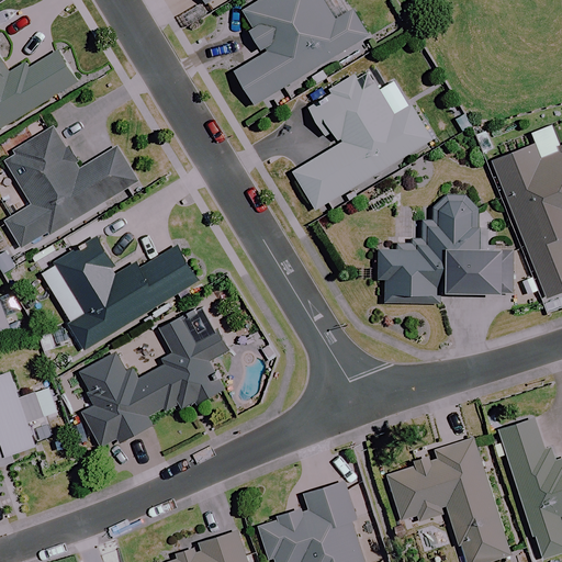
[(259,0),(240,12),(250,27),(244,32),(259,57),(233,74),(254,107),(366,36),(349,11),(345,13),(336,0),(259,0)]
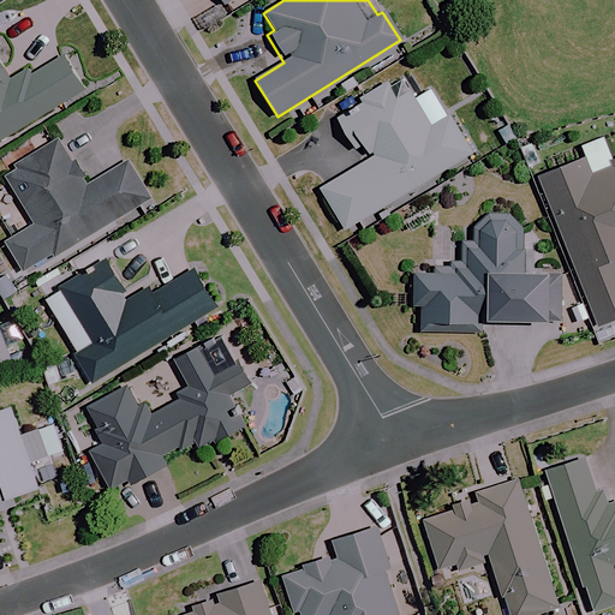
[(10,85),(0,69),(0,141),(81,94),(59,57),(10,85)]
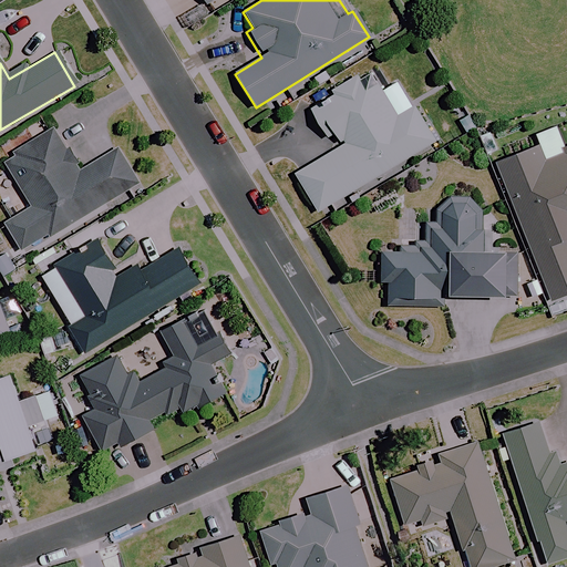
[(397,119),(368,70),(306,106),(323,136),(332,131),(341,146),(294,175),(316,214),(433,144),(412,109),(397,119)]
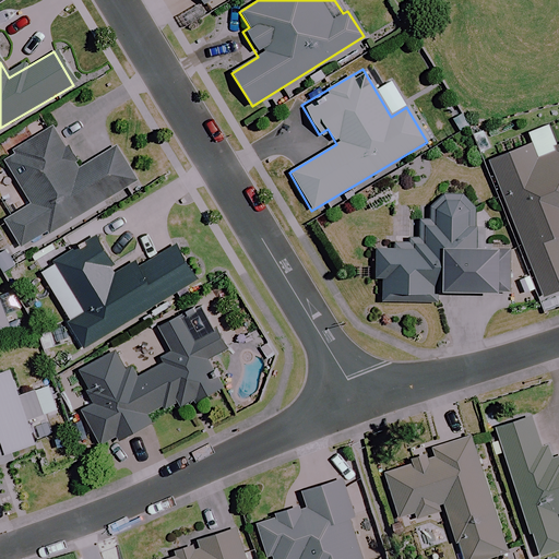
[(79,170),(50,127),(1,159),(31,205),(3,223),(21,250),(49,232),(54,239),(137,185),(113,149),(79,170)]
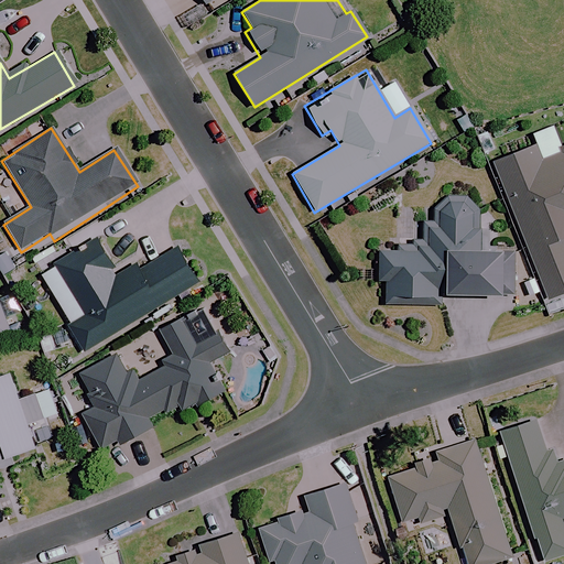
[(563,144),(540,153),(537,144),(490,162),(541,301),(563,292),(563,144)]
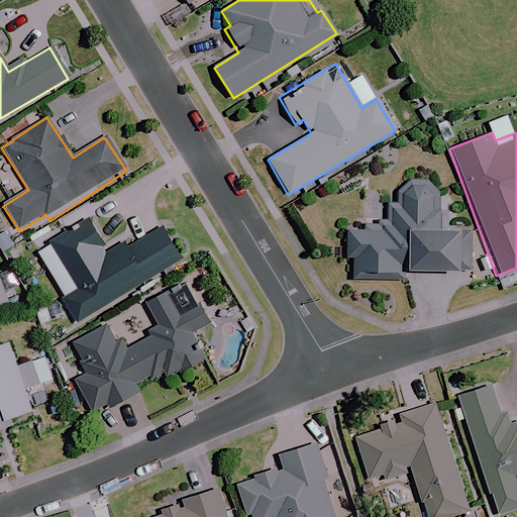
[(440,193),(427,181),(407,180),(394,193),(393,204),(384,204),(384,230),(346,230),(346,259),(354,259),(354,279),(405,280),(405,270),(469,270),(469,231),(440,231),(440,193)]
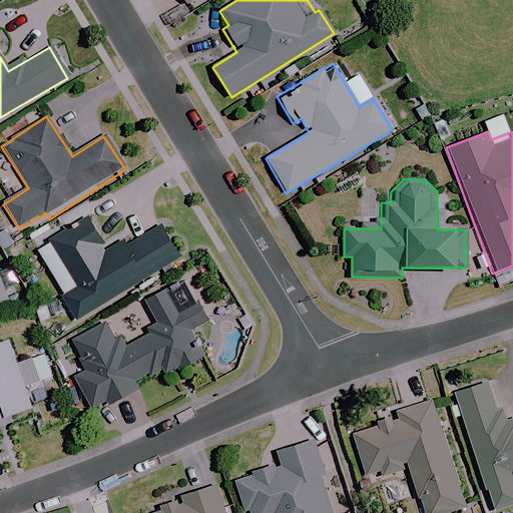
[(131,240),(126,234),(106,247),(85,214),(44,241),(73,287),(57,297),(74,324),(176,258),(155,225),(131,240)]
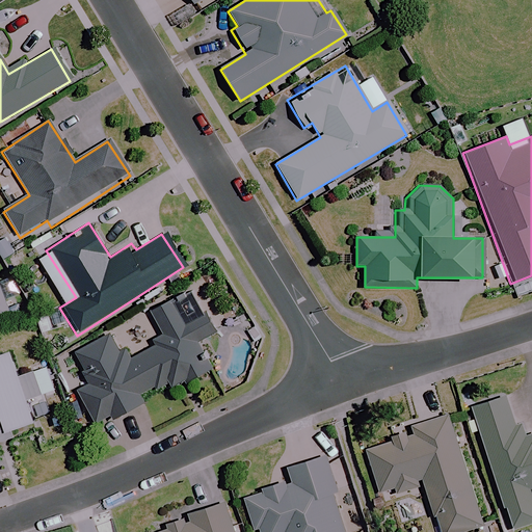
[(0,290),(0,319),(9,316),(0,290)]
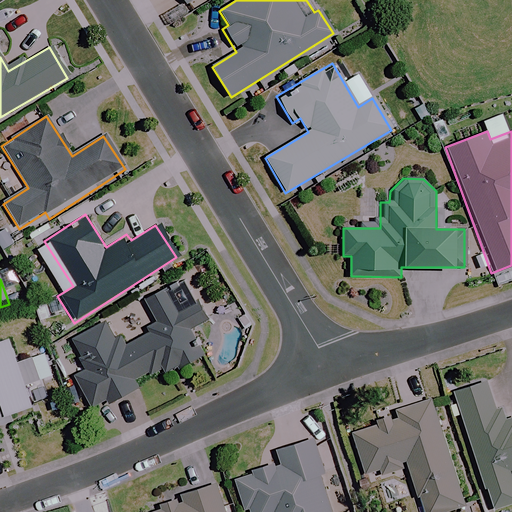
[(205,322),(187,287),(169,297),(165,290),(143,302),(152,319),(141,325),(146,334),(131,342),(112,337),(104,322),(69,340),(84,369),(72,375),(92,413),(138,388),(136,383),(163,368),(166,374),(197,357),(193,349),(195,328),(205,322)]
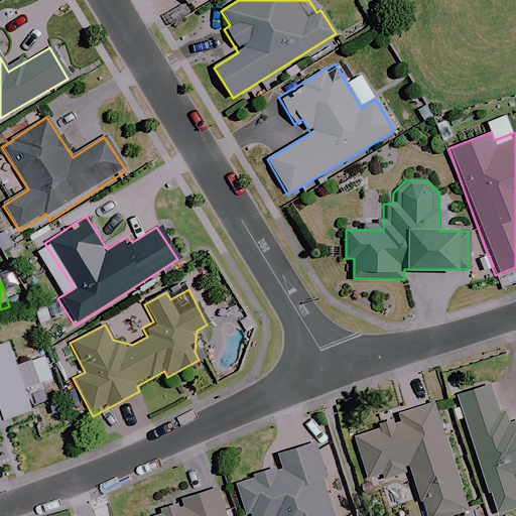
[(0,344),(0,428),(5,427),(3,421),(33,410),(26,389),(51,381),(42,356),(17,365),(9,342),(0,344)]
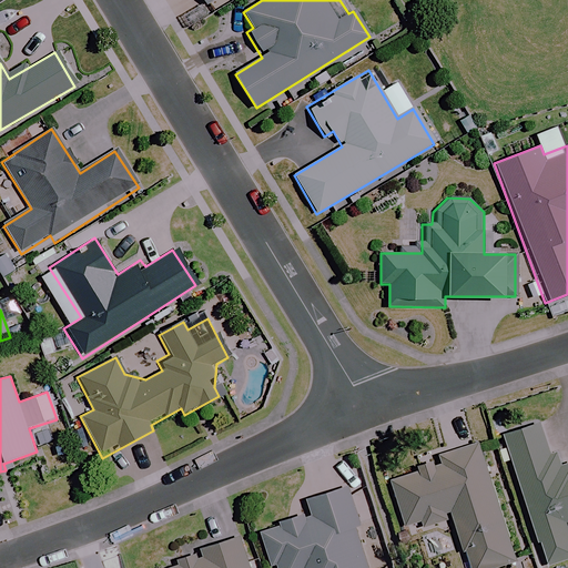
[(563,452),(548,456),(537,425),(501,436),(545,567),(567,558),(567,533),(565,524),(567,521),(567,464),(567,465),(563,452)]
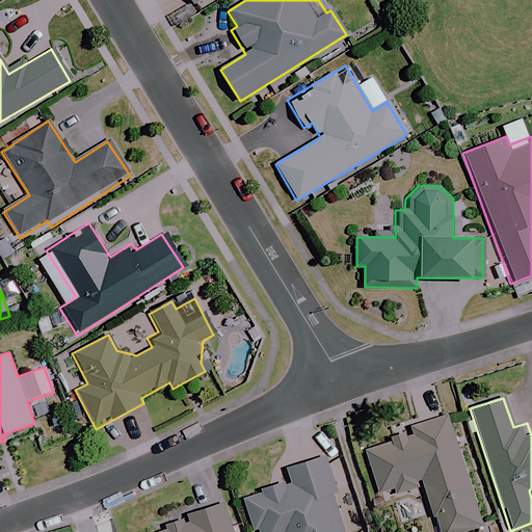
[(364,452),(377,493),(391,487),(394,495),(421,485),(436,531),(461,531),(481,526),(445,417),(393,433),(395,441),(364,452)]
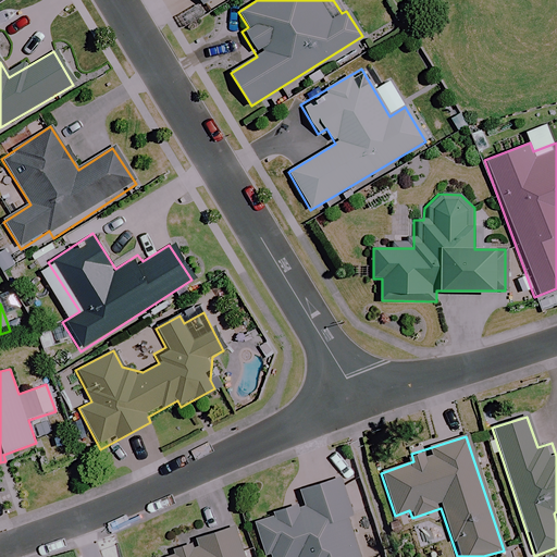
[(358,556),(345,517),(350,516),(338,479),(300,491),(305,504),(254,520),(264,556),(358,556)]
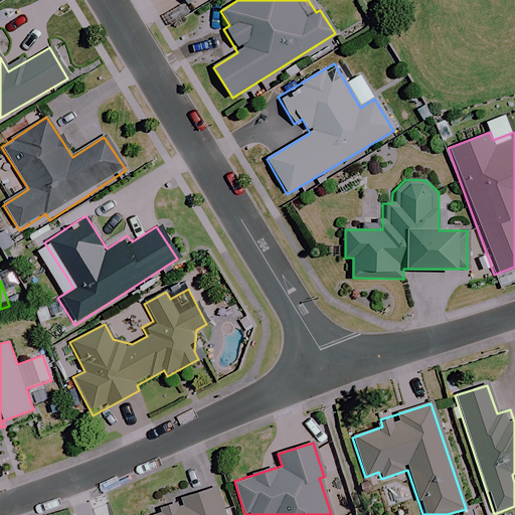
[(222,514),(213,486),(158,504),(160,511),(147,514),(222,514)]
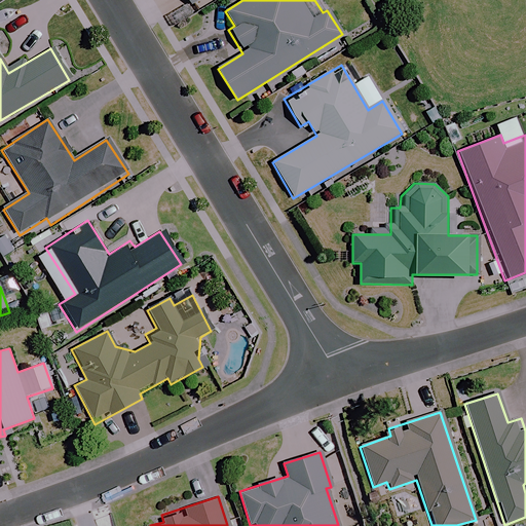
All buildings are outlined.
